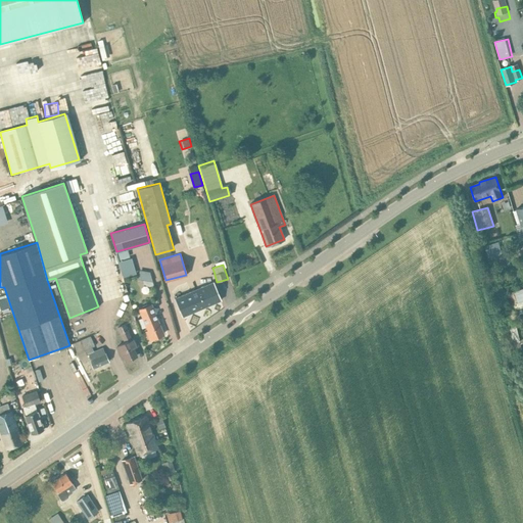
[(144,280),(143,284),(150,285),(153,272),(140,270),(139,279),(144,280)]
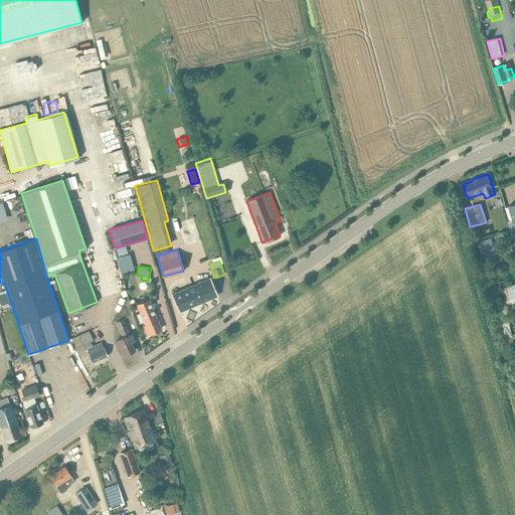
[(172,294),(180,312),(217,296),(209,279),(172,294)]
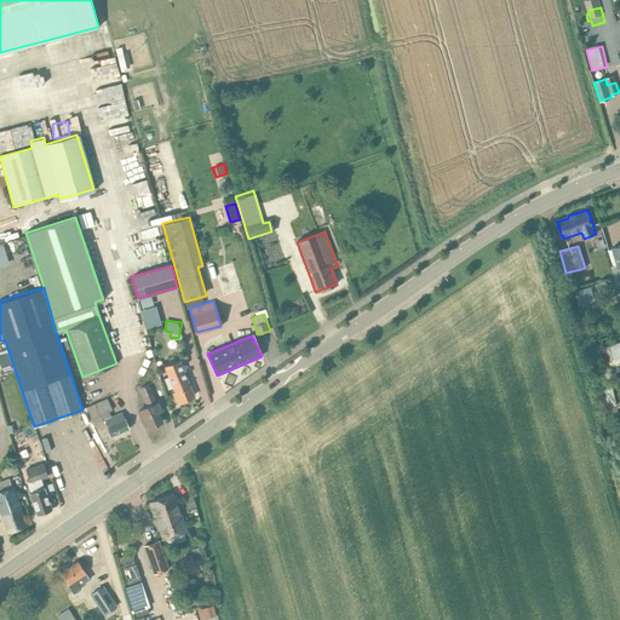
[(610,345),(603,348),(608,361),(615,359),(610,345)]
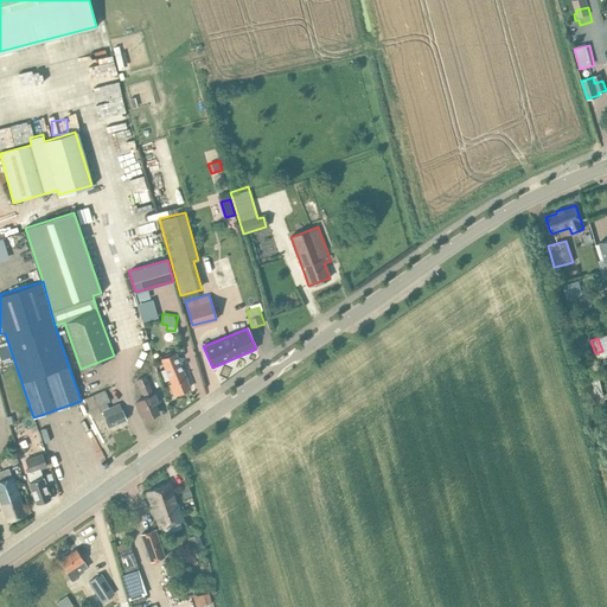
[(161,359),(171,383),(170,383),(174,395),(190,388),(176,353),(161,359)]
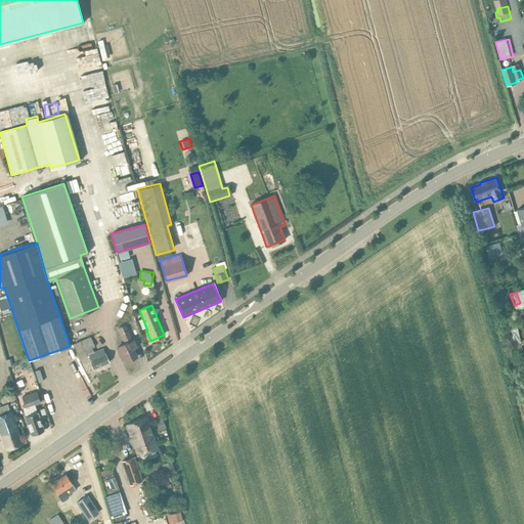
[(117,347),(122,357),(123,356),(126,361),(137,356),(133,349),(137,347),(133,337),(131,339),(125,325),(118,329),(125,343),(117,347)]
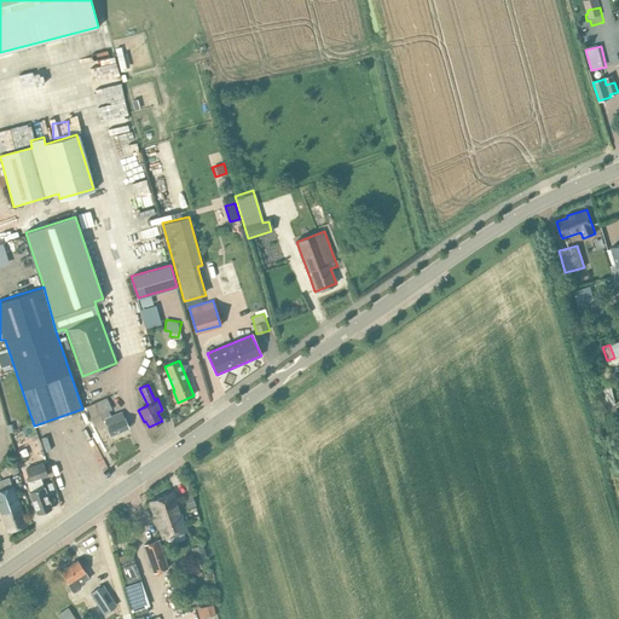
[(113,409),(108,399),(96,404),(99,414),(100,412),(110,435),(128,428),(122,412),(111,416),(109,410),(113,409)]
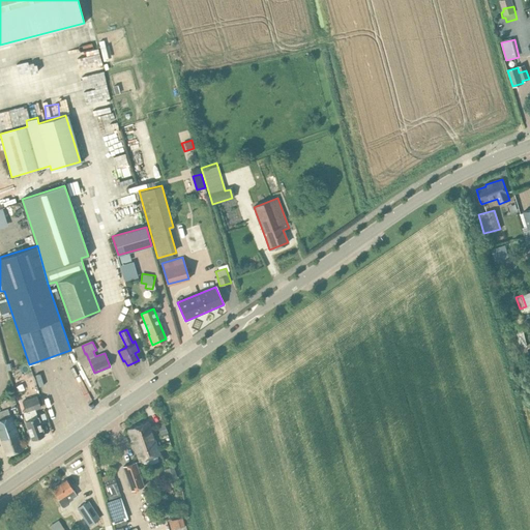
[(37,398),(23,403),(26,412),(24,412),(26,420),(25,421),(32,440),(45,436),(37,417),(34,409),(40,407),(37,398)]
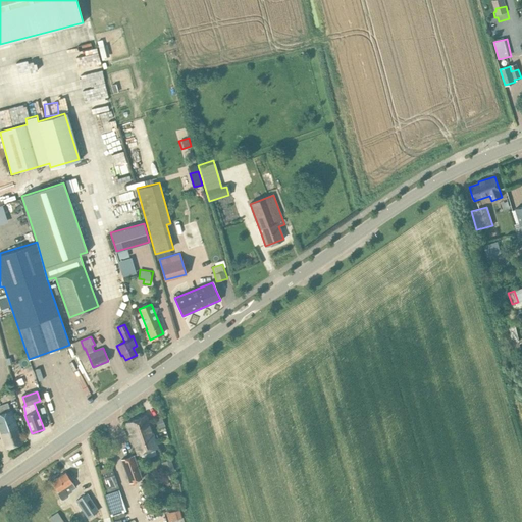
[(8,402),(0,405),(0,429),(7,449),(22,442),(8,402)]
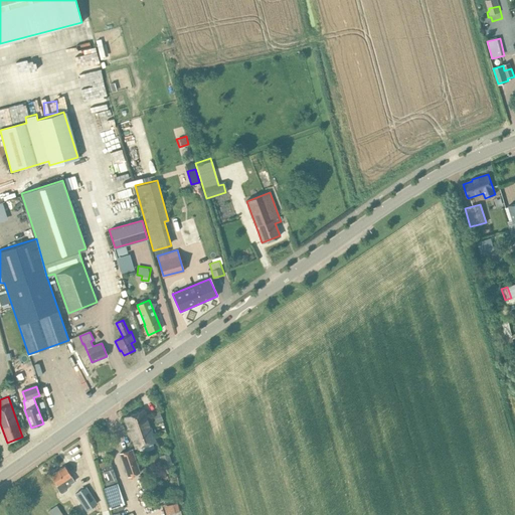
[(133,413),(138,428),(140,427),(143,435),(152,432),(144,409),(133,413)]
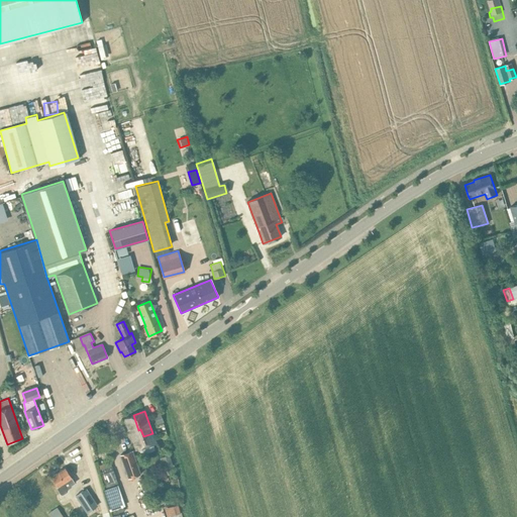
[(136,449),(141,447),(143,449),(148,447),(150,444),(156,442),(152,433),(143,436),(140,429),(138,430),(133,415),(124,418),(136,449)]
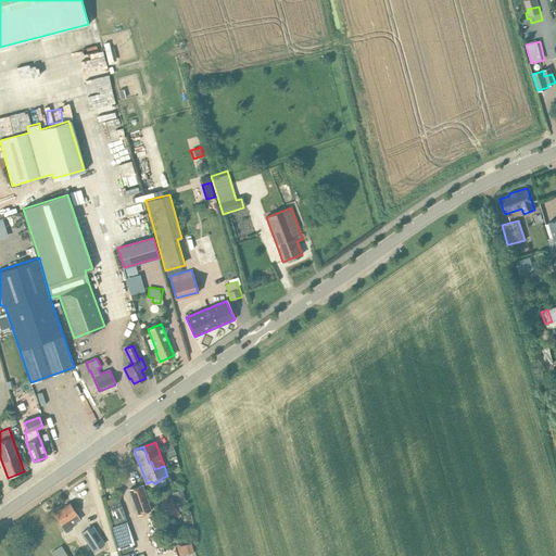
[(129,489),(139,514),(138,514),(139,518),(144,516),(143,513),(151,509),(142,484),(129,489)]
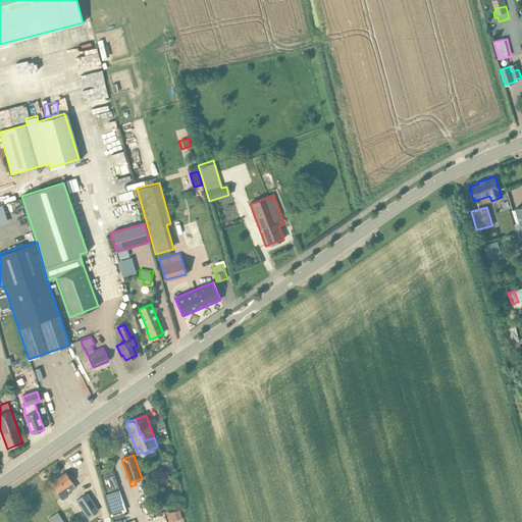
[(174,469),(171,459),(162,462),(165,473),(174,470),(174,469)]
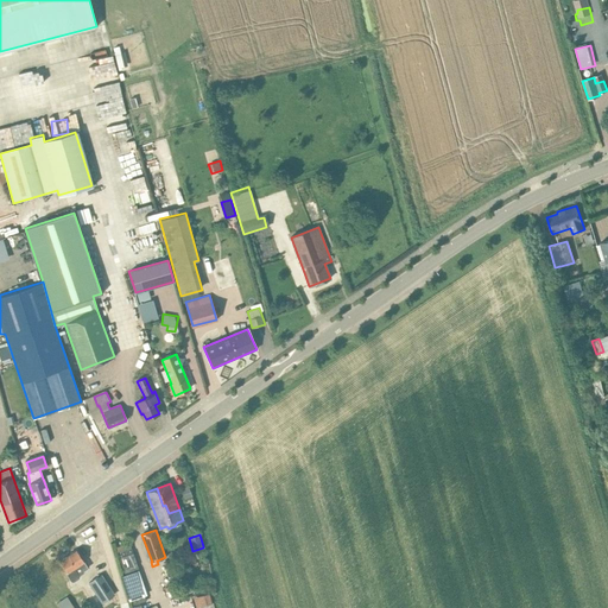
[(130,543),(115,548),(133,600),(147,595),(138,570),(139,570),(130,543)]
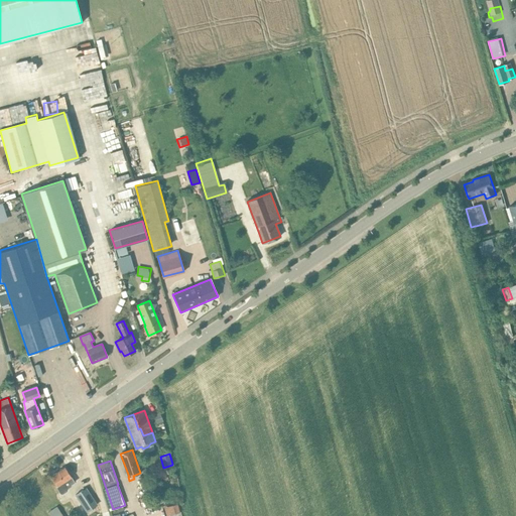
[(50,476),(56,486),(56,488),(60,493),(62,494),(68,491),(68,488),(72,486),(71,485),(75,482),(65,467),(50,476)]
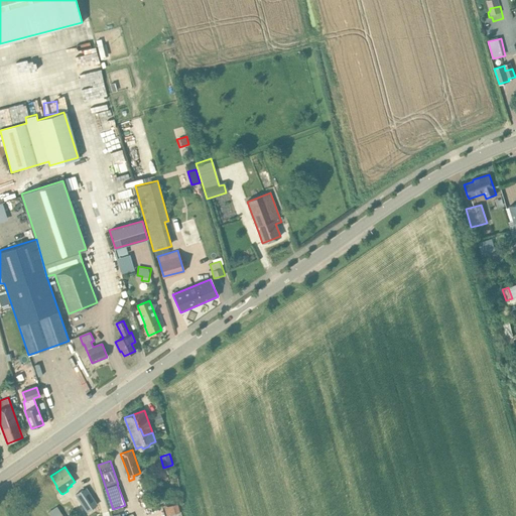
[(74,485),(78,490),(82,487),(79,482),(74,485)]
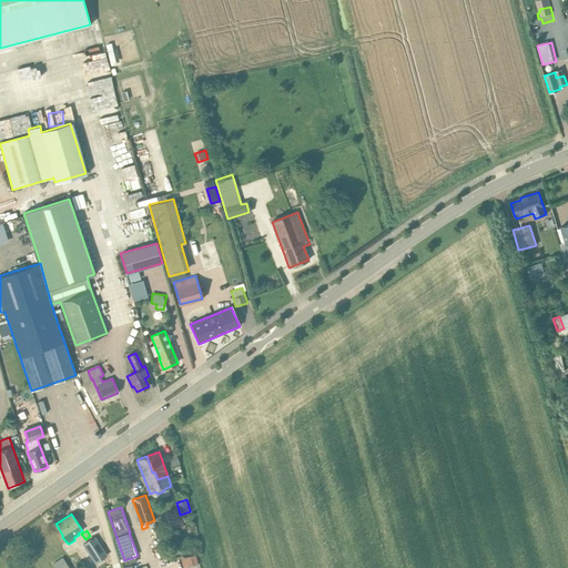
[(94,537),(83,545),(94,563),(107,556),(94,537)]
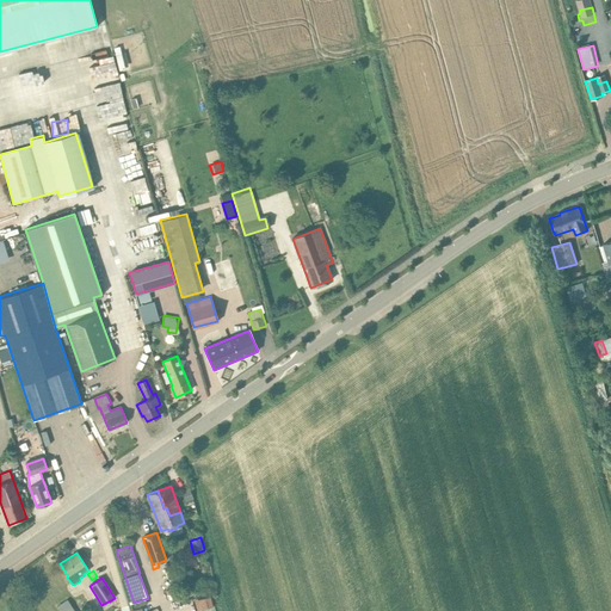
[(195,600),(197,610),(213,605),(210,596),(195,600)]
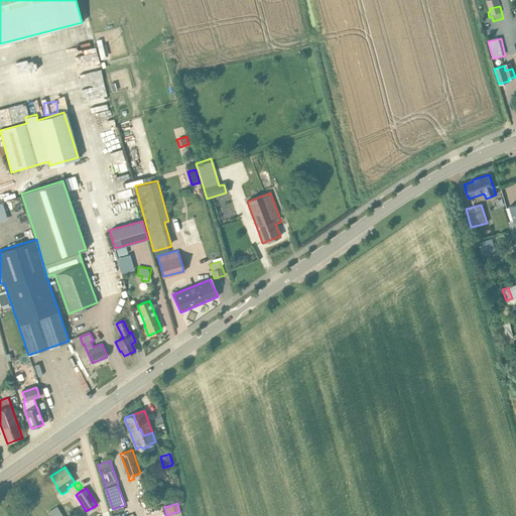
[(48,512),(51,515),(63,515),(57,506),(48,512)]
